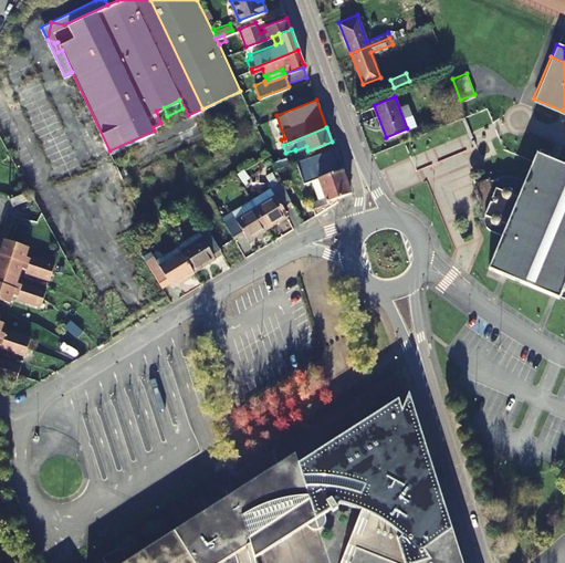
[(264,144),(268,150),(278,147),(274,139),(264,144)]
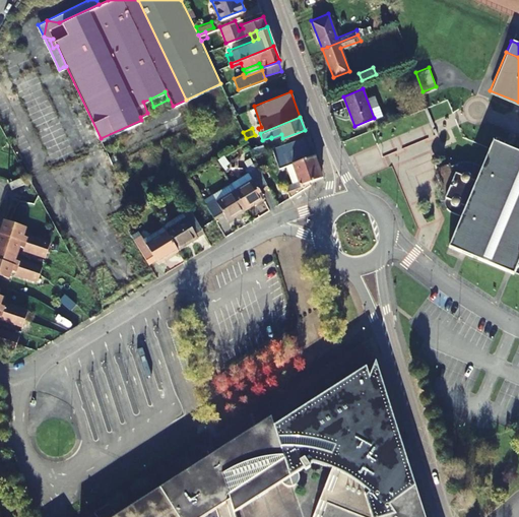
[(306,135),(271,147),(277,165),(269,168),(280,200),(299,190),(314,181),(321,177),(306,135)]
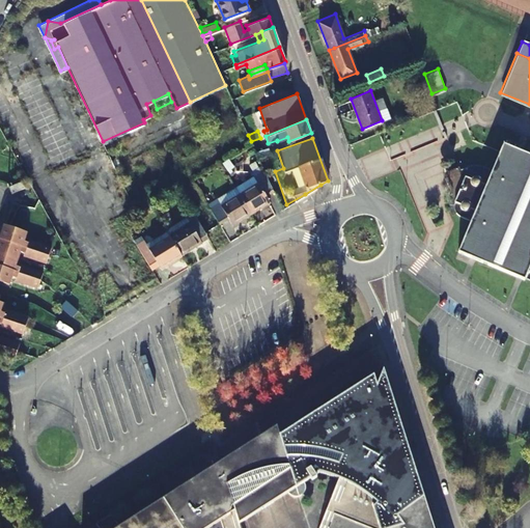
[(529,154),(503,142),(493,168),(487,166),(481,165),(474,165),(461,169),(459,172),(449,175),(454,191),(458,191),(454,201),(455,209),(459,213),(464,216),(470,218),(471,219),(458,250),(494,266),(523,278),(524,276),(529,278),(529,154)]
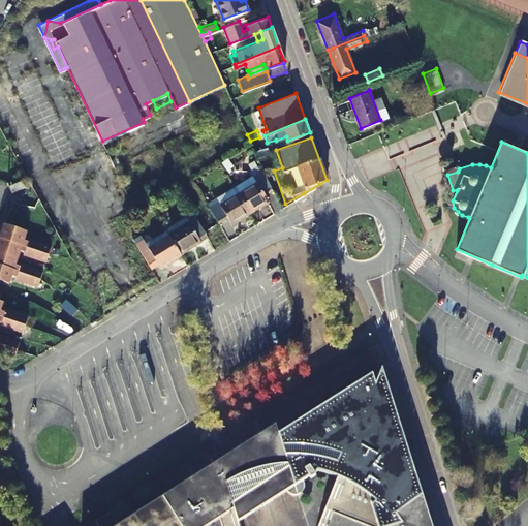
[(10,168),(3,165),(0,174),(0,180),(6,182),(10,168)]
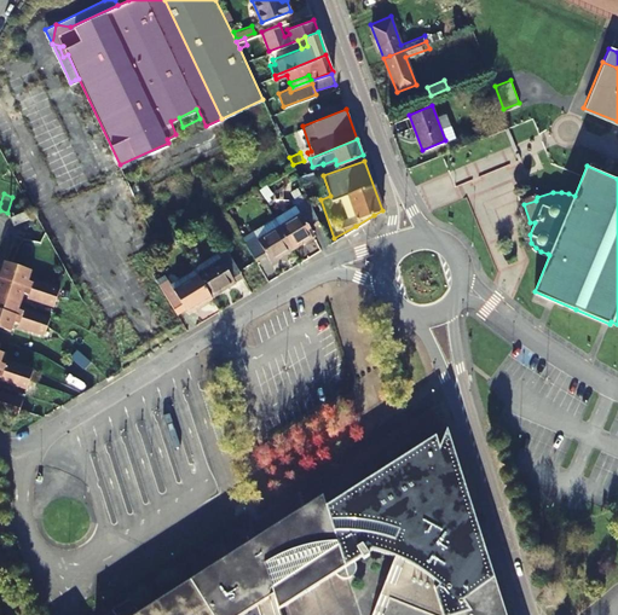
[(278,225),(292,247),(315,233),(310,226),(318,220),(310,201),(298,208),(300,212),(278,225)]
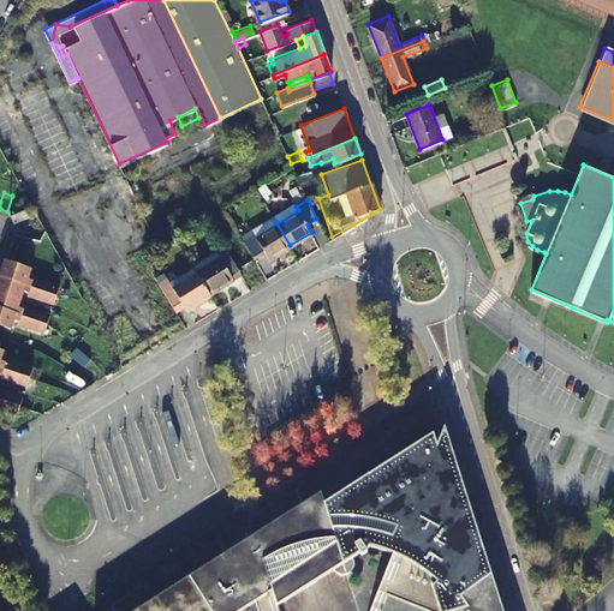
[(29,215),(27,210),(25,208),(10,214),(13,222),(15,222),(29,215)]
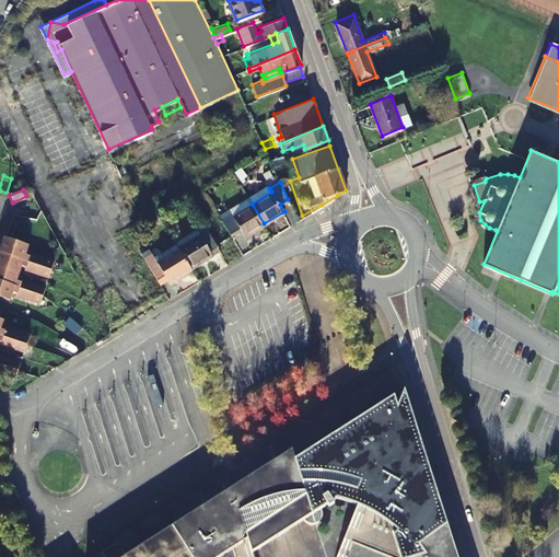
[(219,215),(221,218),(231,211),(233,215),(252,204),(248,197),(219,215)]
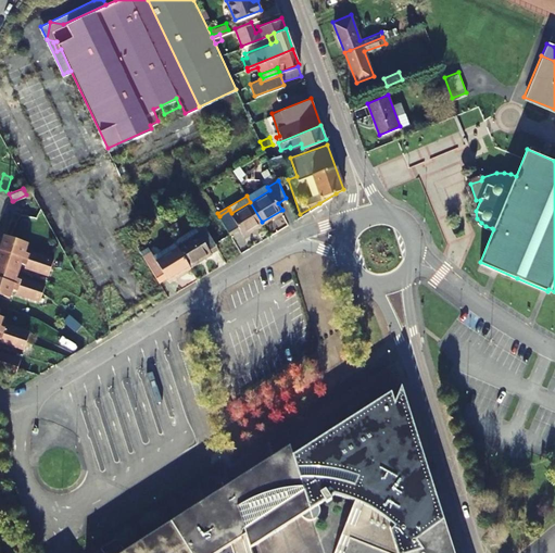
[(219,216),(228,233),(239,226),(243,234),(262,222),(250,202),(231,213),(229,210),(219,216)]
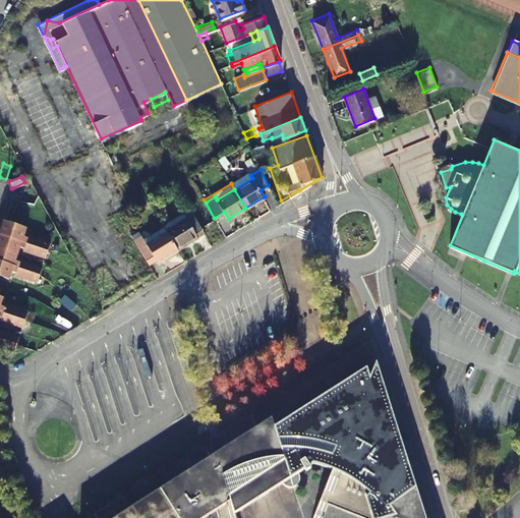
[(35,203),(37,194),(20,191),(18,199),(35,203)]
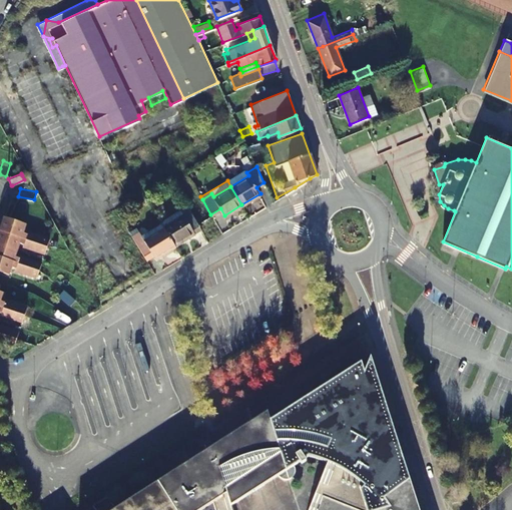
[(179,208),(183,213),(163,225),(173,243),(185,235),(186,237),(200,228),(186,204),(179,208)]
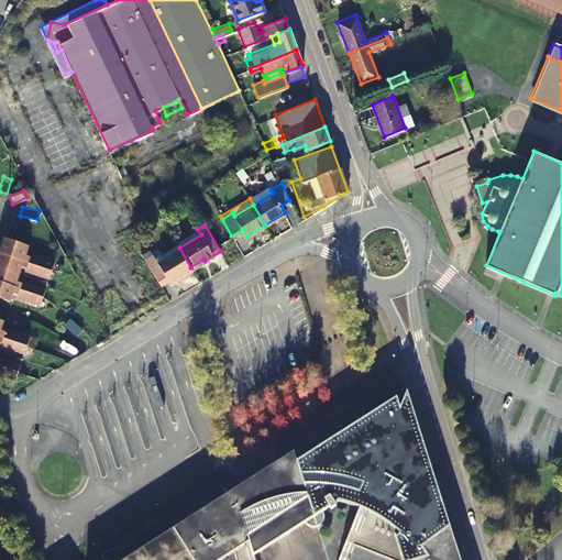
[(52,268),(55,260),(31,253),(29,254),(25,253),(28,245),(4,238),(0,251),(52,268)]
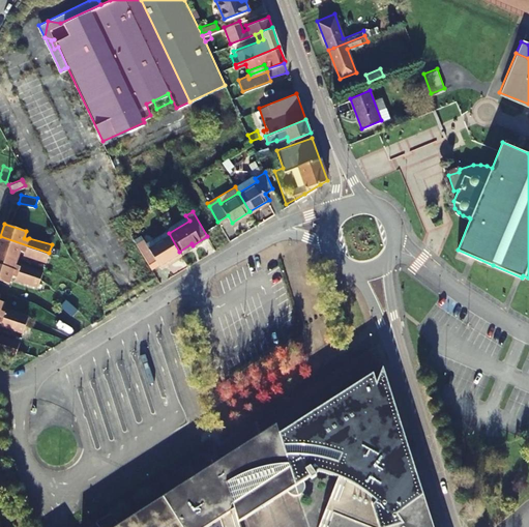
[(148,245),(144,238),(136,243),(150,267),(158,262),(159,264),(180,253),(179,252),(169,233),(148,245)]
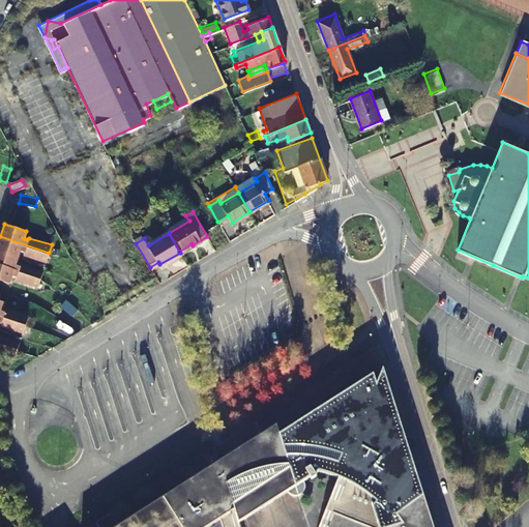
[(0,250),(18,256),(20,251),(24,252),(25,253),(47,260),(49,253),(0,236),(0,250)]
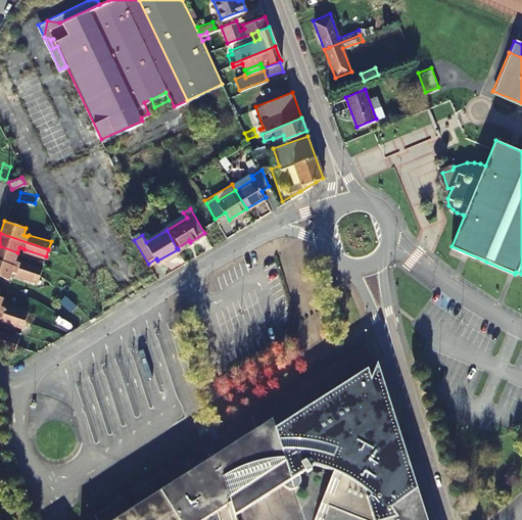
[(15,260),(17,252),(0,246),(0,261),(40,275),(43,267),(19,260),(15,260)]
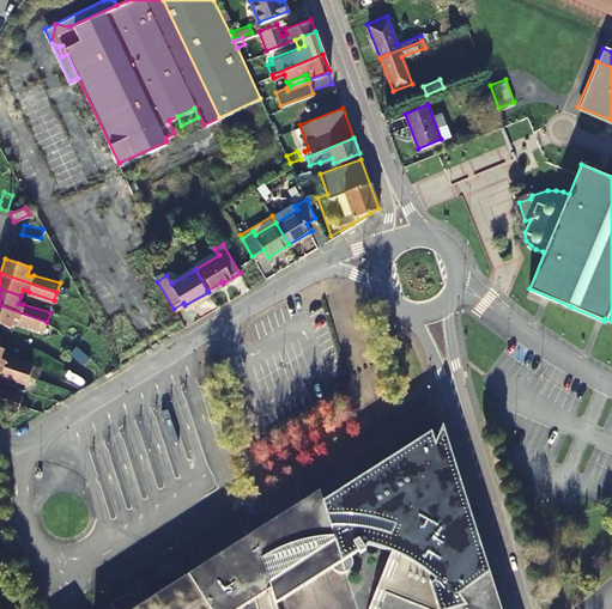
[(44,329),(47,322),(0,305),(0,322),(11,326),(13,318),(16,318),(17,320),(18,321),(18,322),(44,329)]
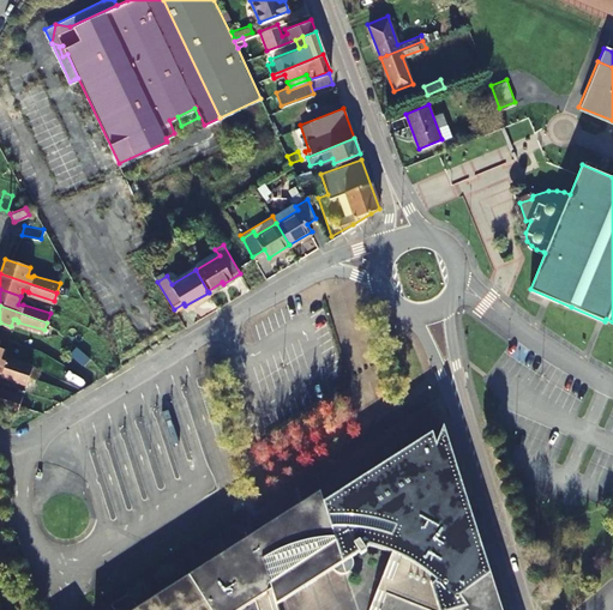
[(90,358),(76,346),(71,354),(85,366),(90,358)]
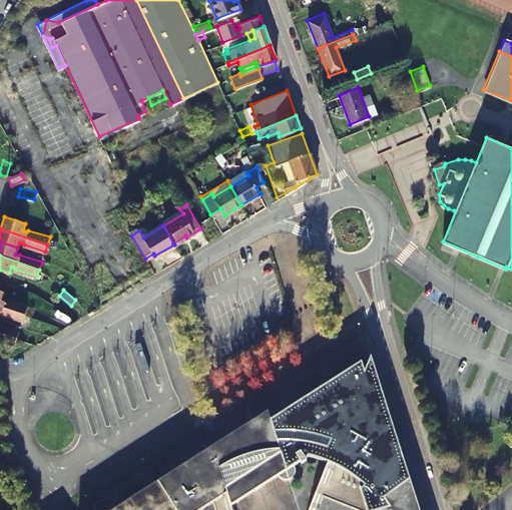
[(2,292),(0,291),(0,304),(25,313),(27,306),(6,299),(2,301),(0,300),(0,297),(2,292)]
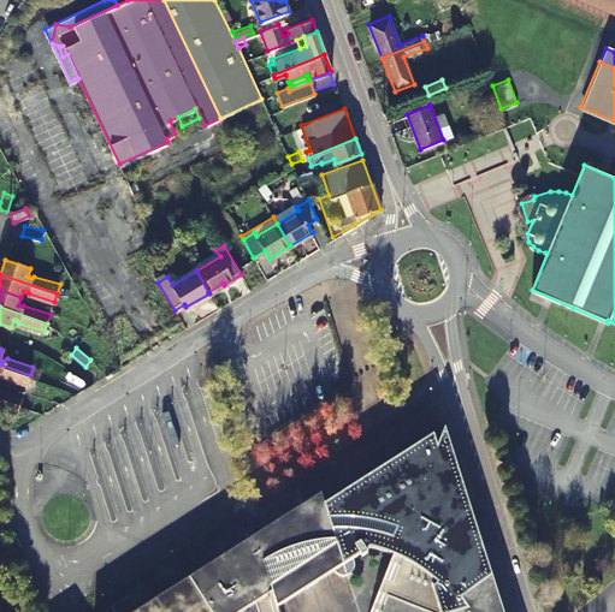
[(27,384),(30,375),(0,364),(0,375),(27,384)]
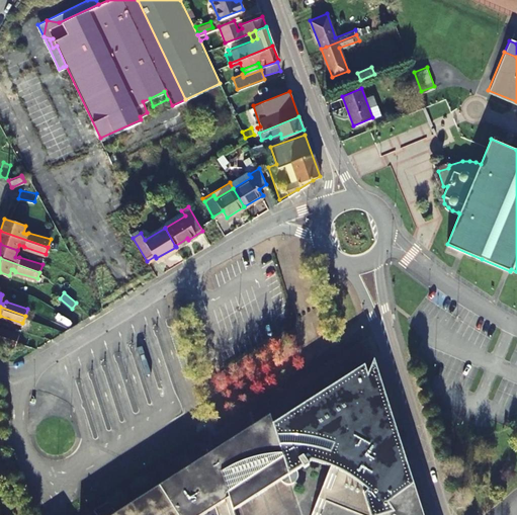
[(0,334),(16,341),(19,333),(0,326),(0,334)]
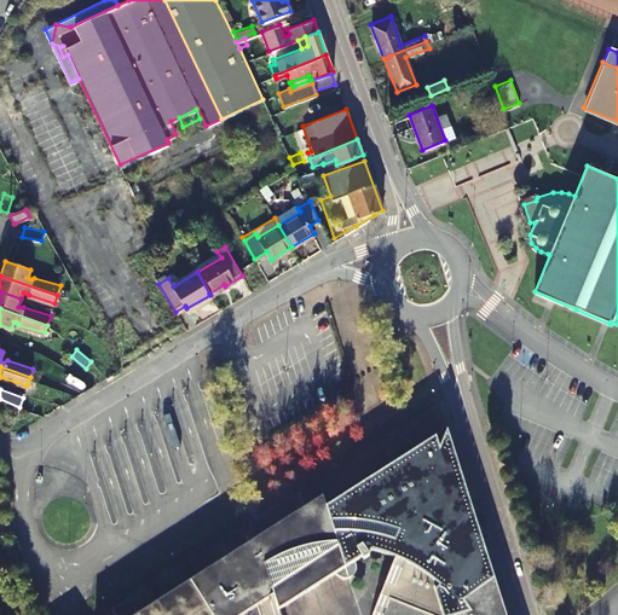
[(0,408),(17,416),(19,407),(0,399),(0,408)]
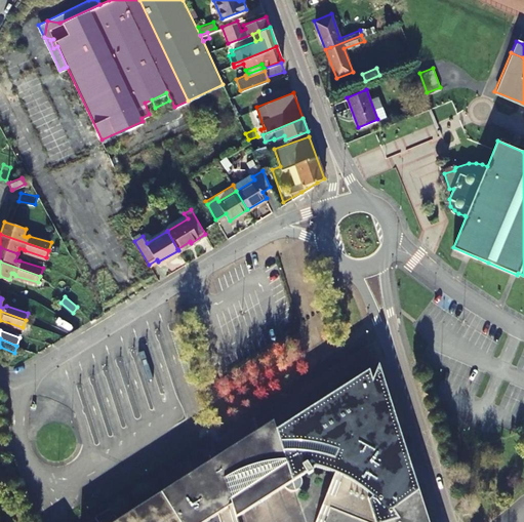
[(238,521),(239,521),(237,515),(285,484),(289,487),(294,488),(298,486),(300,482),(301,477),(300,474),(306,470),(308,473),(312,470),(311,467),(316,465),(335,471),(321,504),(367,521),(427,521),(411,470),(408,472),(396,459),(381,448),(398,425),(377,363),(371,378),(339,458),(331,455),(324,454),(317,452),(305,450),(291,449),(284,449),(273,450),(262,452),(257,453),(247,456),(238,460),(229,465),(222,468),(216,454),(212,440),(211,440),(185,457),(193,470),(119,517),(111,504),(95,514),(101,521),(238,521)]
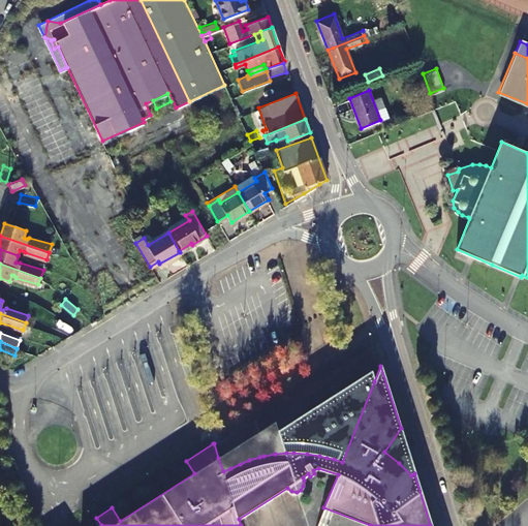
[(342,462),(374,381),(371,372),(277,431),(276,423),(275,423),(218,458),(223,471),(230,468),(240,464),(249,460),(259,457),(264,456),(275,454),(286,453),(293,453),(307,454),(319,456),(327,458),(334,459),(342,462)]
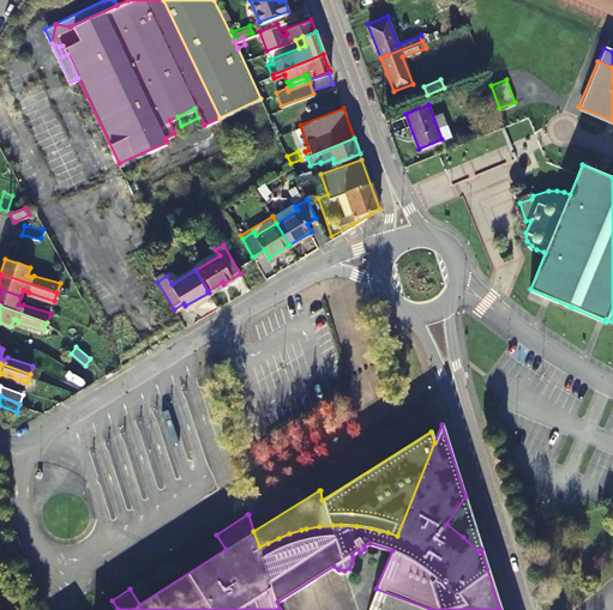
[(463,537),(478,551),(481,549),(466,496),(446,524),(463,537)]
